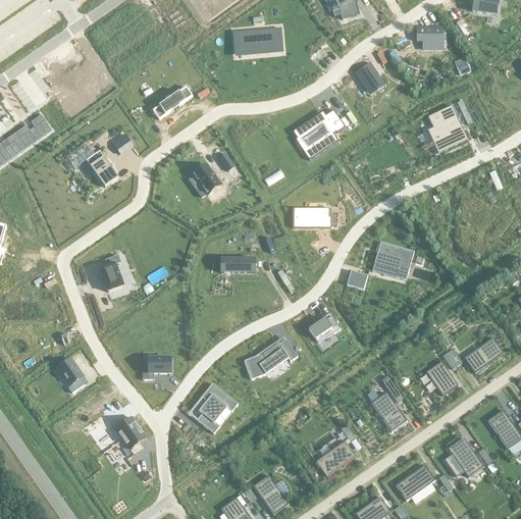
[(336,0),(342,18),(359,13),(357,4),(354,0),(336,0)]
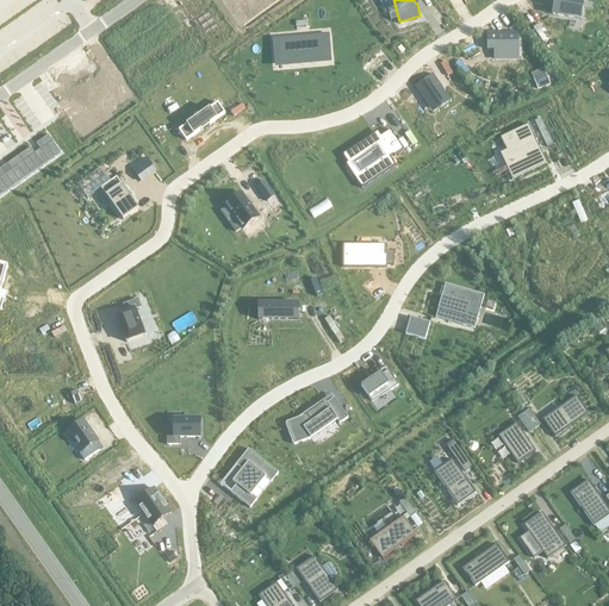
[(553,0),(552,11),(580,16),(583,0),(553,0)]
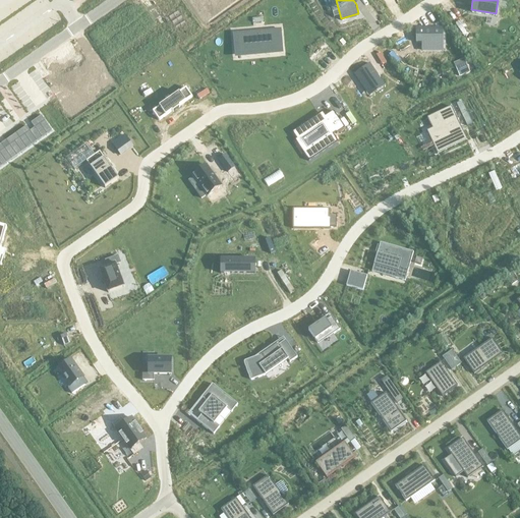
[(257,14),(248,15),(250,26),(258,25),(257,14)]
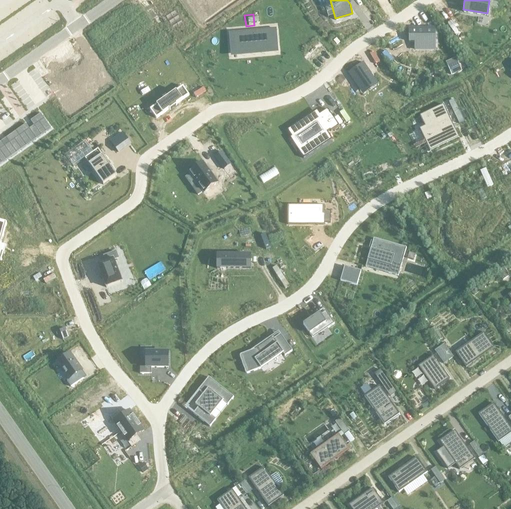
[(434,26),(408,26),(408,39),(415,39),(415,47),(434,47),(434,26)]
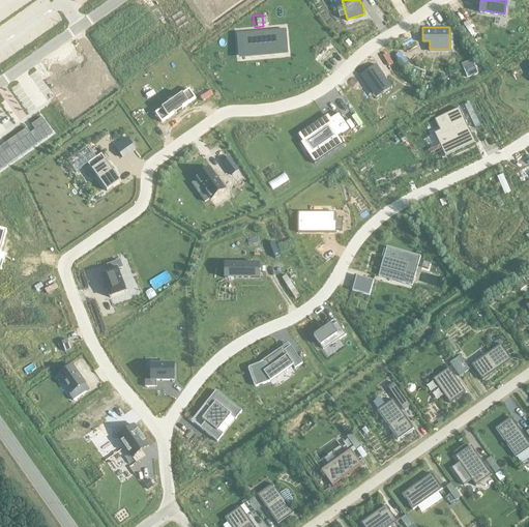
[(282,28),(240,31),(241,52),(283,49),(282,28)]
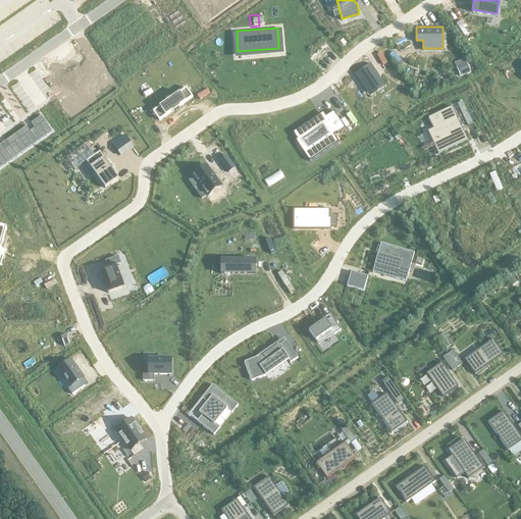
[(386,60),(379,49),(375,52),(382,62),(386,60)]
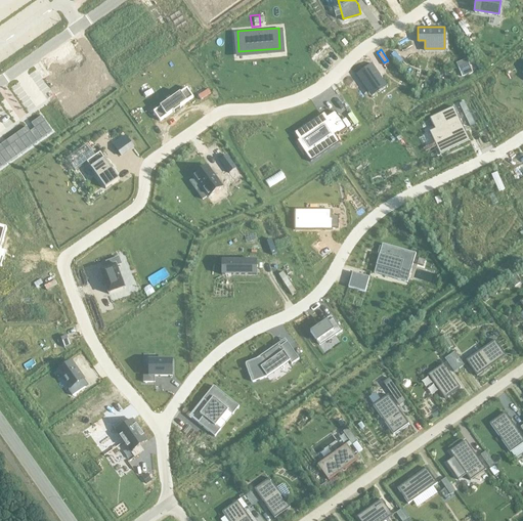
[(466,57),(456,60),(463,75),(472,71),(466,57)]
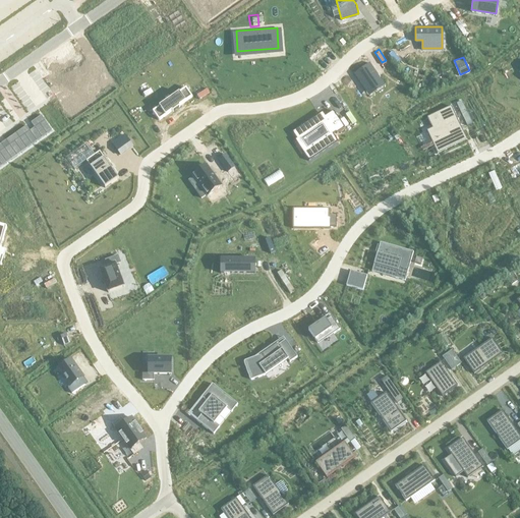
[(353,71),(364,89),(381,77),(368,61),(368,62),(354,71),(353,71)]
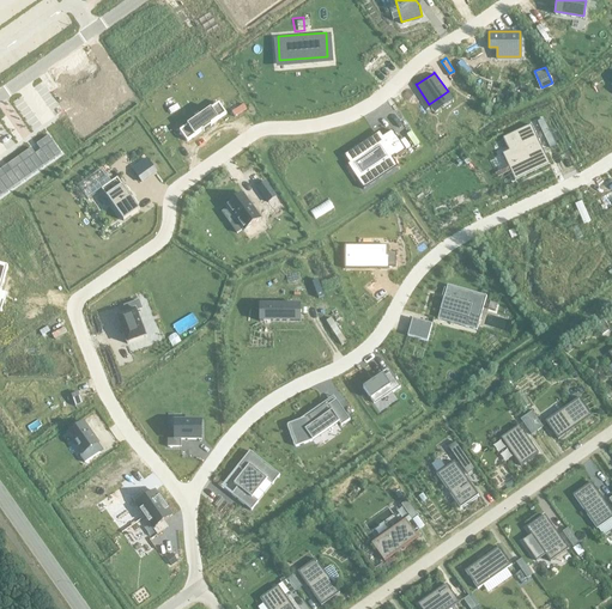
[(218,101),(179,128),(186,139),(201,128),(203,128),(211,122),(210,122),(225,111),(218,101)]
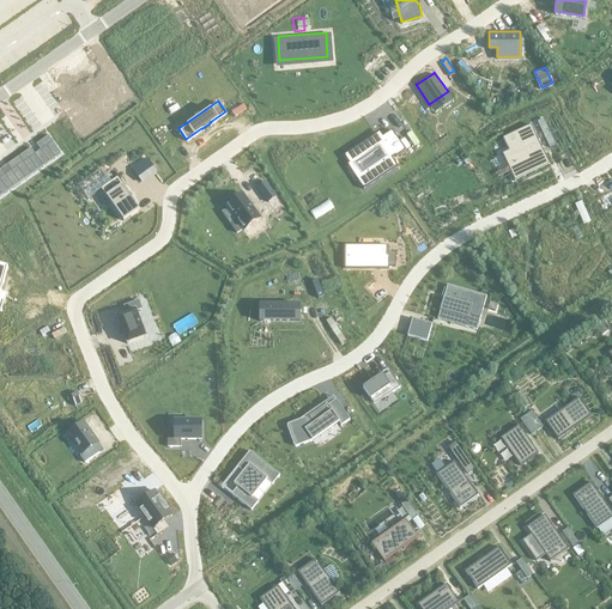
[(482,111),(476,103),(468,108),(474,116),(482,111)]
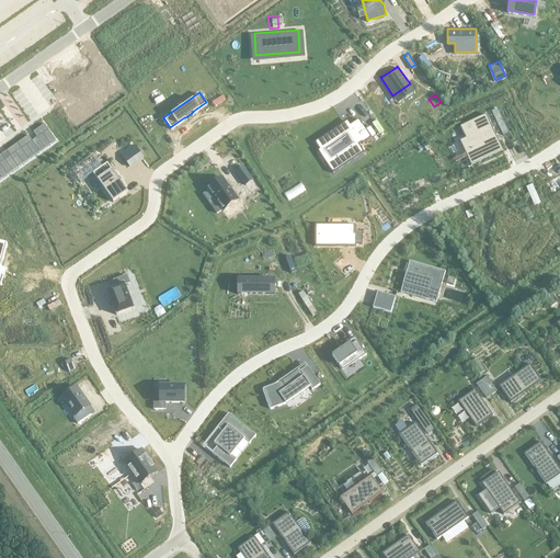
[(496,106),(491,109),(496,121),(502,118),(496,106)]
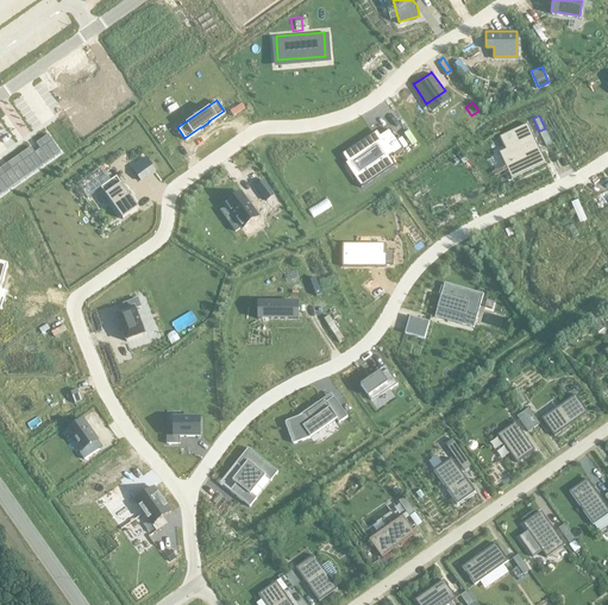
[(499,151),(489,155),(496,168),(505,164),(511,177),(545,161),(526,121),(499,134),(505,147),(497,150),(499,151)]
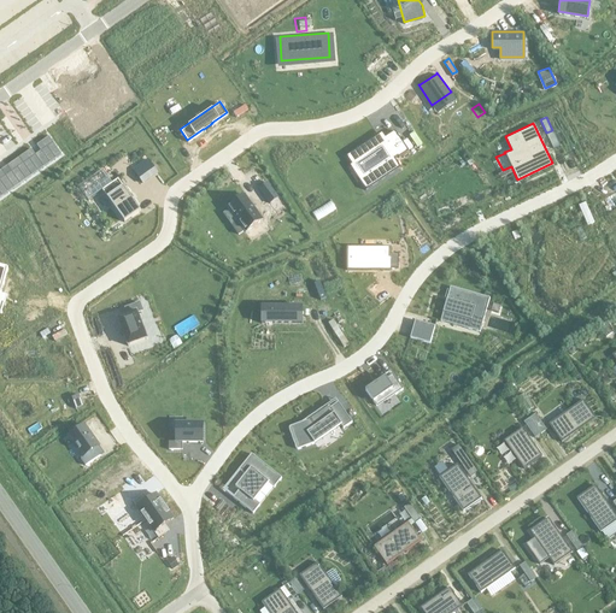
[(592,141),(599,139),(596,127),(587,130),(592,141)]
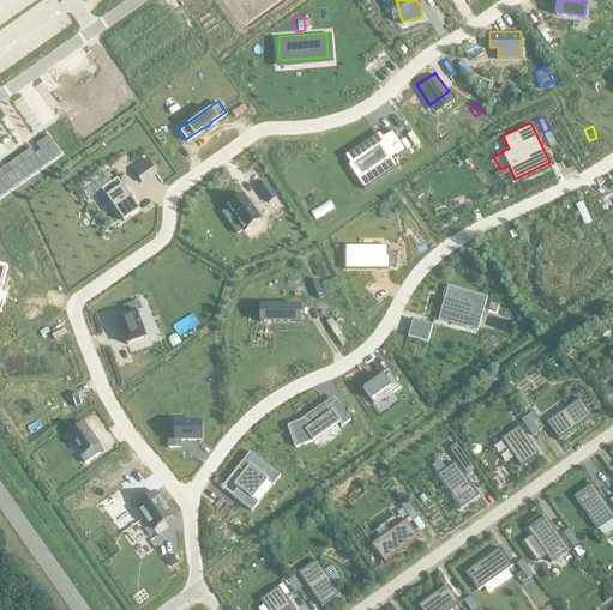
[(392,127),(382,134),(383,136),(380,138),(376,132),(343,153),(349,162),(350,161),(360,175),(356,177),(364,187),(397,164),(392,156),(395,153),(396,155),(406,149),(392,127)]
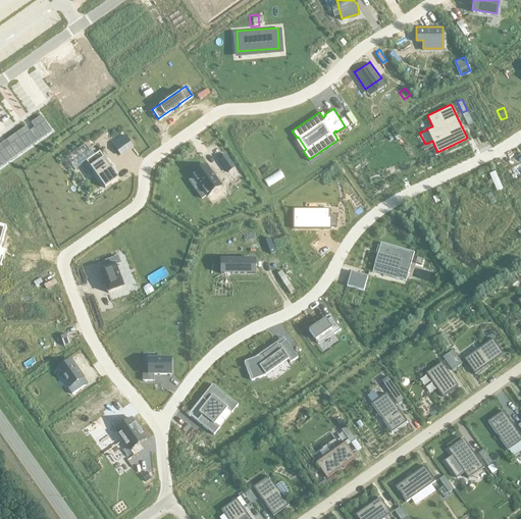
[(467,110),(462,113),(467,124),(473,121),(467,110)]
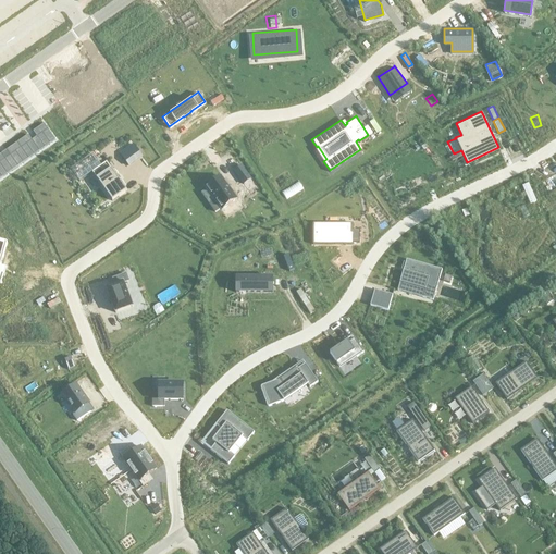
[(0,175),(54,137),(44,121),(33,128),(36,134),(31,137),(27,133),(0,150),(0,175)]
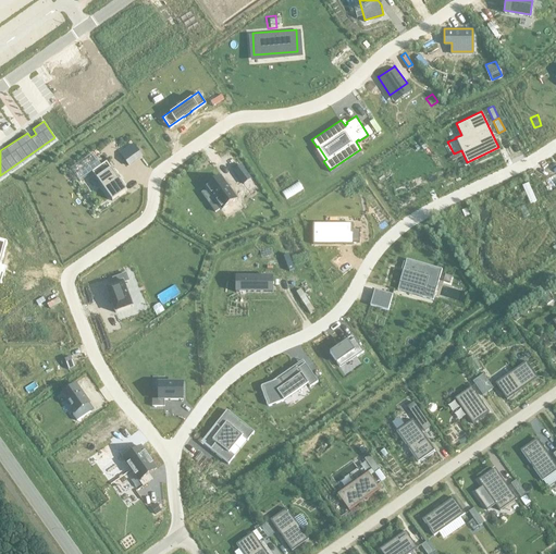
[(526,133),(530,130),(524,121),(520,124),(526,133)]
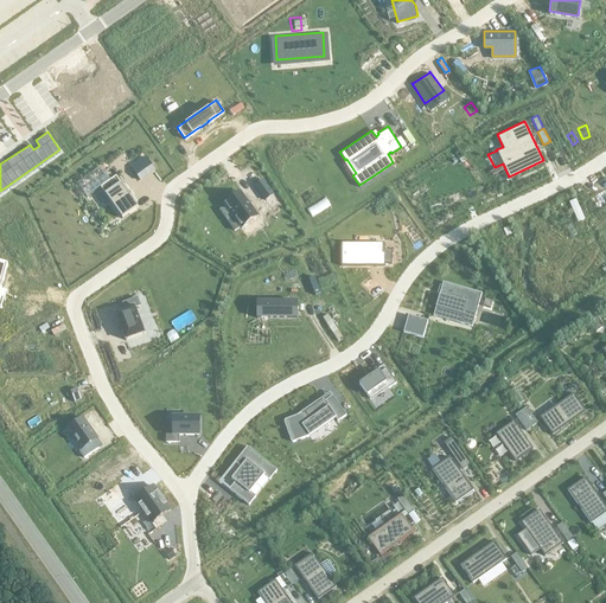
[(146,155),(131,166),(139,178),(154,167),(146,155)]
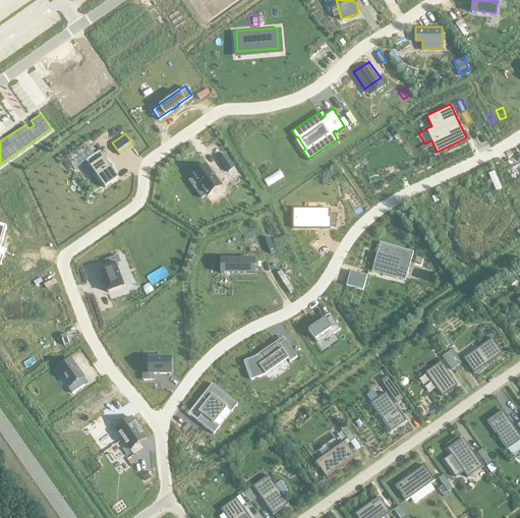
[(85,141),(65,156),(74,167),(94,153),(85,141)]
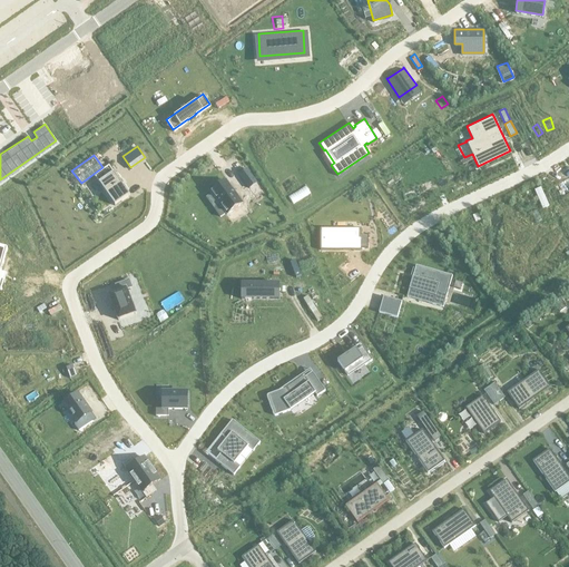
[(108,164),(94,174),(114,203),(129,193),(108,164)]
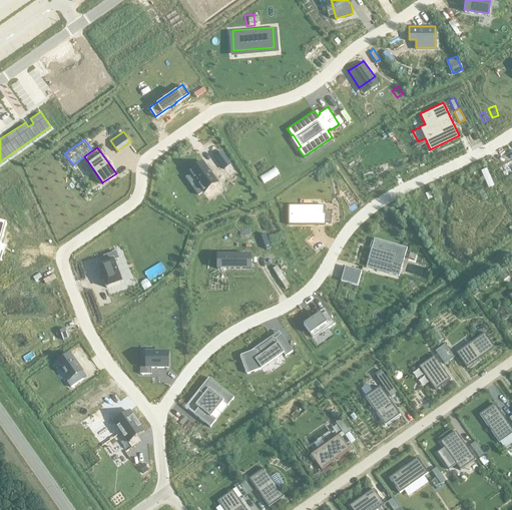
[(220,150),(214,155),(222,167),(229,162),(220,150)]
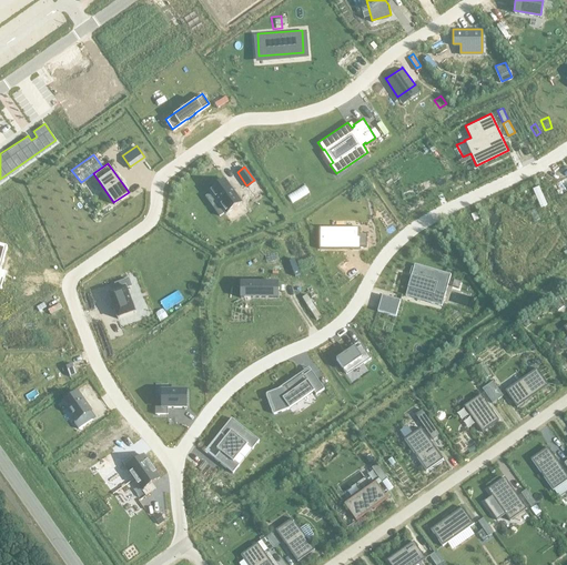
[(224,178),(209,189),(219,201),(213,205),(219,213),(224,210),(225,211),(241,200),(224,178)]
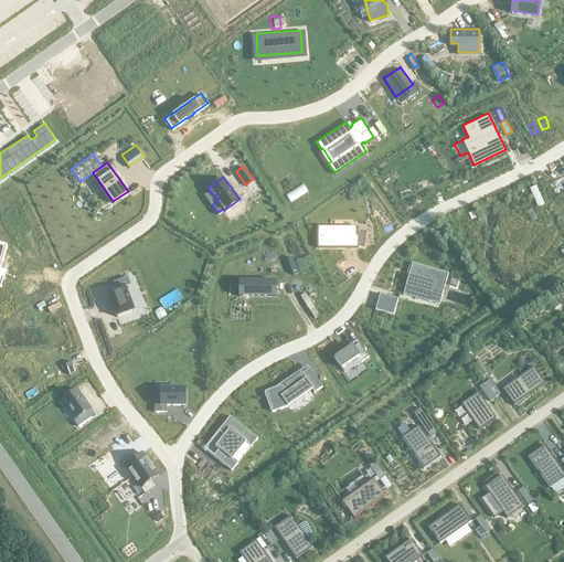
[(531,189),(524,192),(533,210),(540,208),(531,189)]
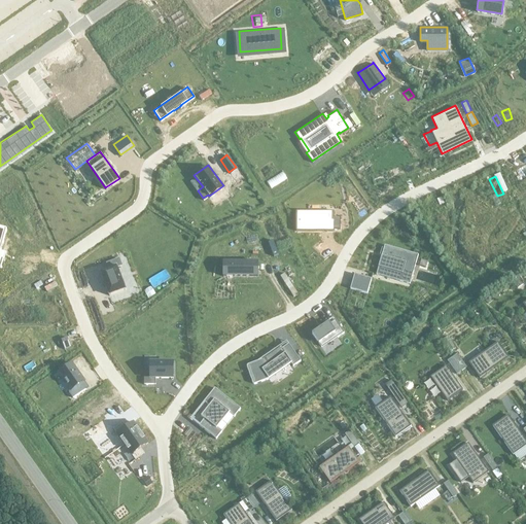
[(332,209),(296,209),(296,229),(332,229),(332,226),(339,226),(339,216),(332,216),(332,209)]
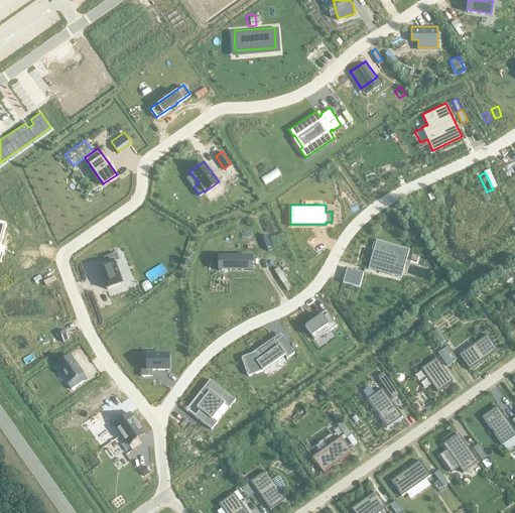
[(376,238),(368,266),(400,276),(408,247),(376,238)]
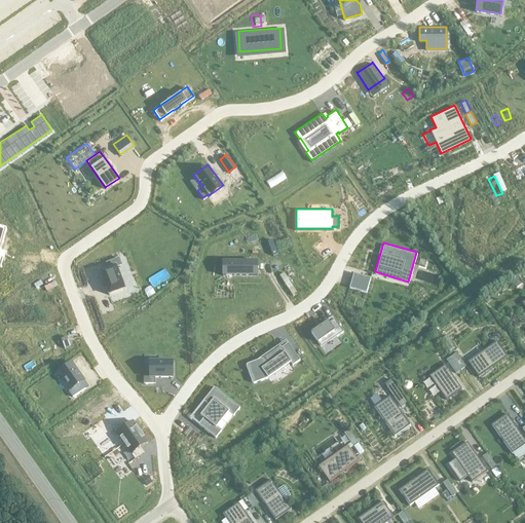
[(101,269),(100,269),(100,270),(108,292),(109,293),(123,287),(124,287),(124,286),(116,264),(120,263),(118,256),(106,260),(108,266),(101,269)]
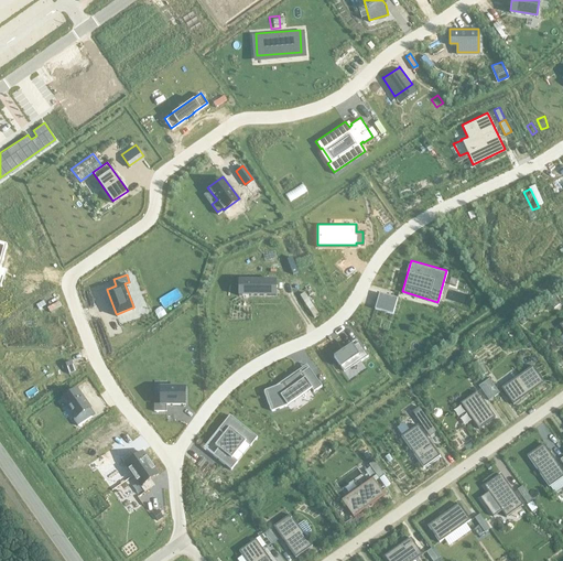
[(238,279),(238,293),(275,293),(275,279),(238,279)]
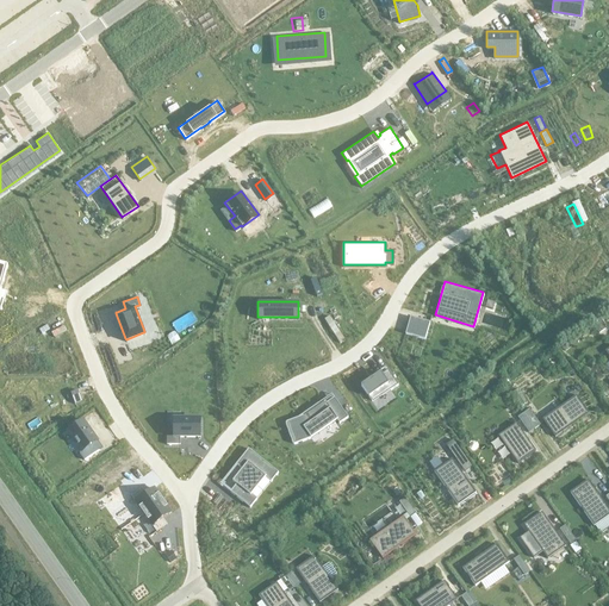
[(409,314),(404,331),(424,337),(429,320),(409,314)]
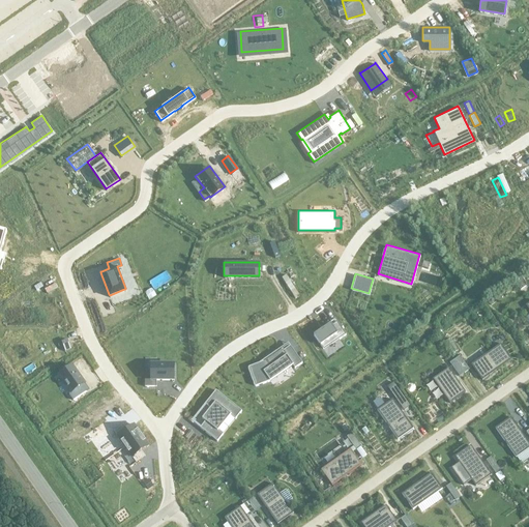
[(336,319),(314,334),(323,347),(345,331),(336,319)]
